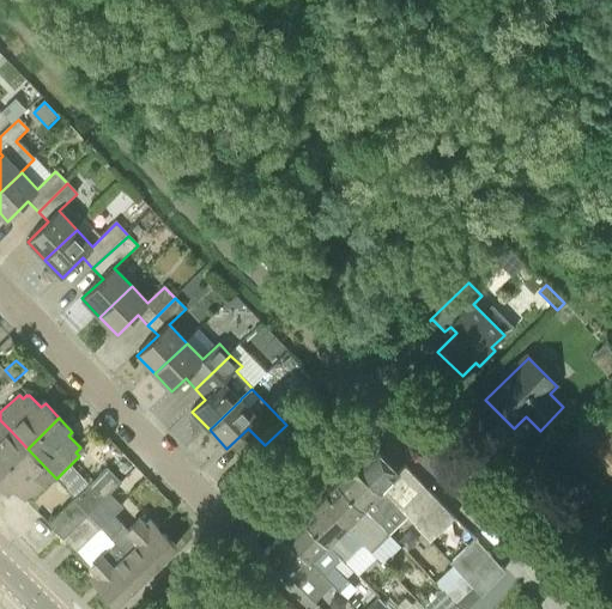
[(0,474),(28,449),(11,431),(0,420),(0,474)]
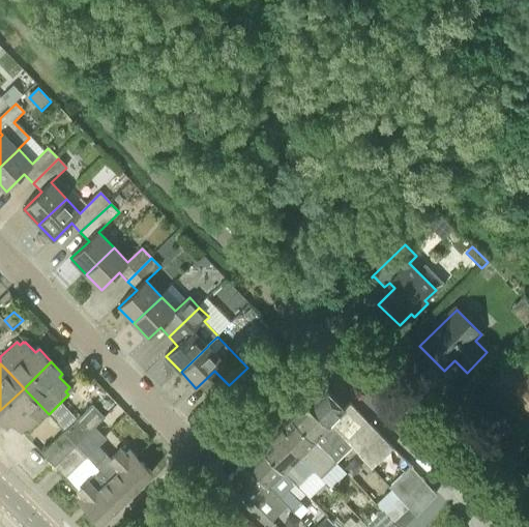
[(527,418),(528,417),(528,376),(517,366),(495,386),(527,418)]
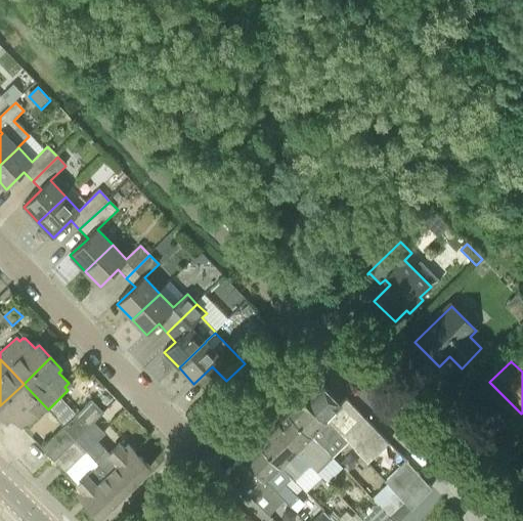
[(351,445),(368,465),(389,444),(346,399),(341,404),(320,382),(310,392),(309,391),(303,397),(351,445)]
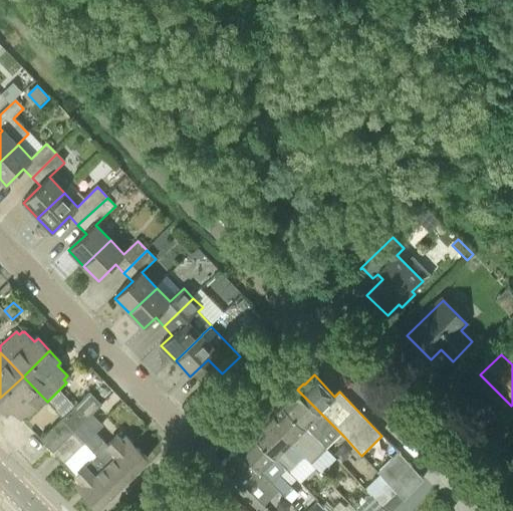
[(27,421),(47,402),(23,376),(0,398),(0,406),(8,414),(11,411),(21,421),(24,418),(27,421)]
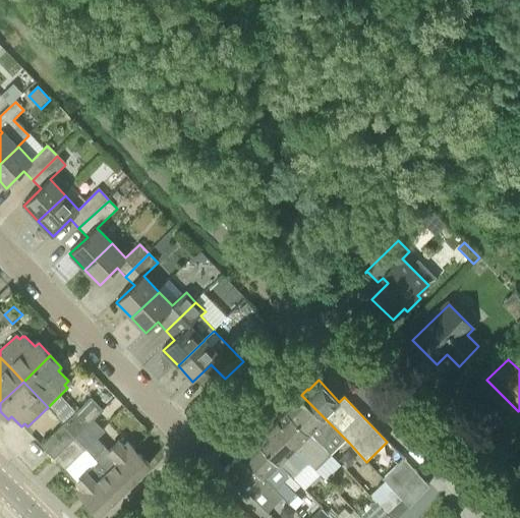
[(366,462),(349,443),(301,395),(295,401),(295,402),(287,411),(309,434),(322,446),(331,455),(346,441),(366,462)]
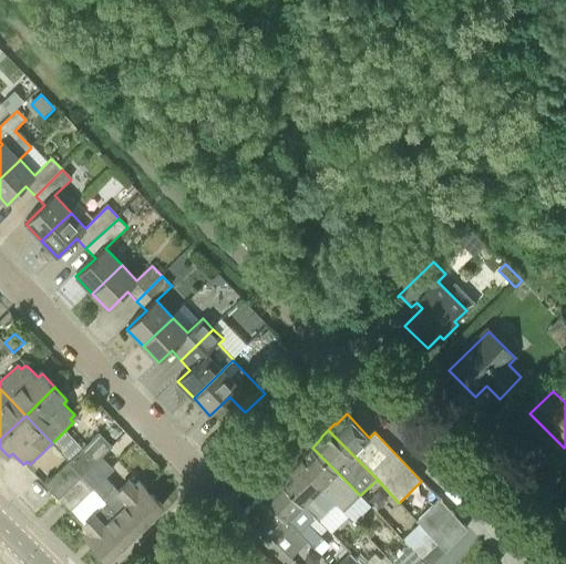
[(81,478),(96,463),(112,448),(99,434),(69,463),(81,478)]
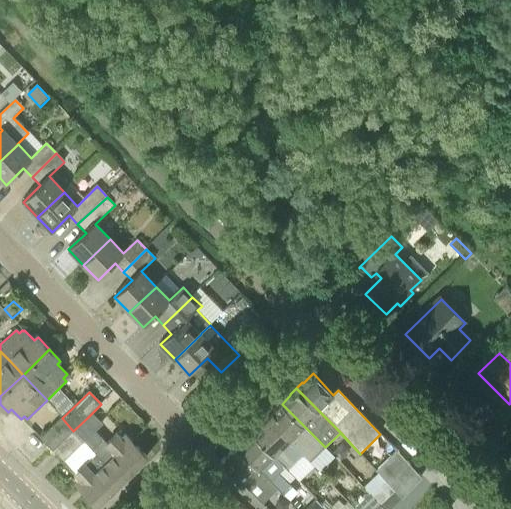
[(309,445),(316,438),(304,426),(282,404),(267,418),(309,461),(317,453),(309,445)]
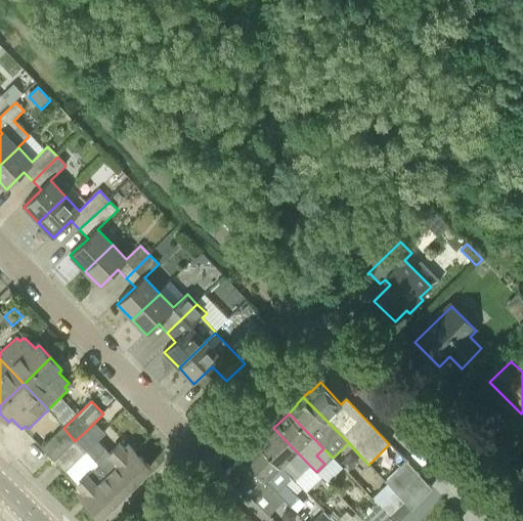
[(316,472),(273,428),(258,443),(280,466),(281,466),(293,477),(307,464),(316,472)]
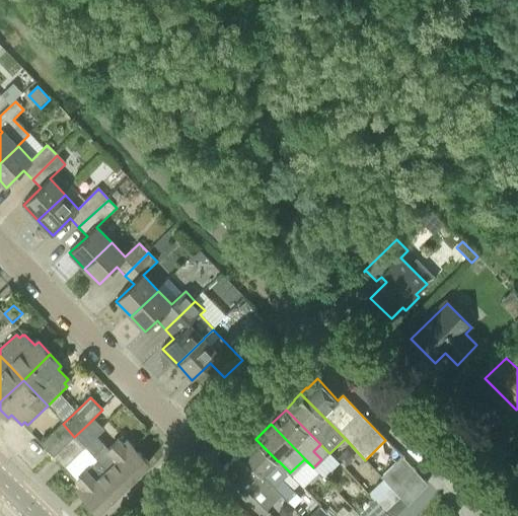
[(53,459),(80,488),(78,491),(99,513),(125,489),(106,470),(106,471),(95,481),(86,470),(96,460),(82,446),(74,437),(59,452),(53,459)]
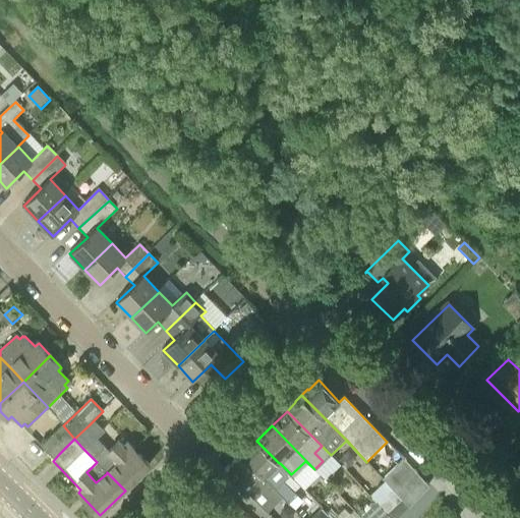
[(297,497),(283,482),(291,474),(280,463),(279,463),(256,441),(248,449),(247,448),(241,454),(276,491),(283,498),(289,504),(297,497)]
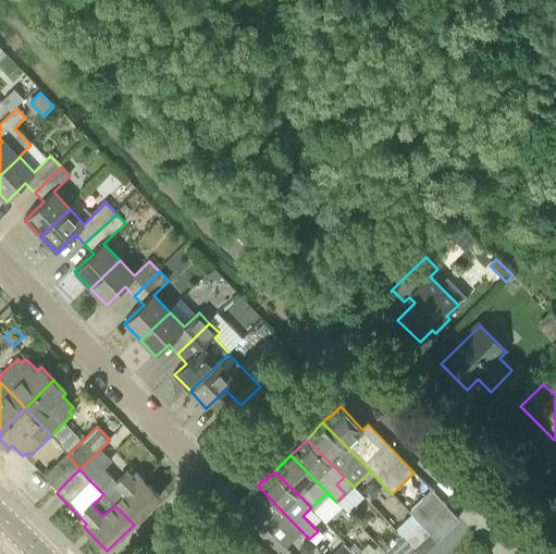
[(57,493),(63,485),(50,472),(44,479),(57,493)]
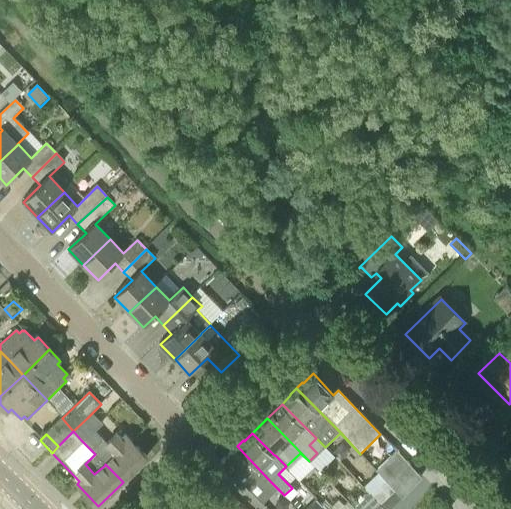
[(105,464),(123,482),(148,458),(125,435),(121,439),(116,434),(105,445),(114,455),(105,464)]
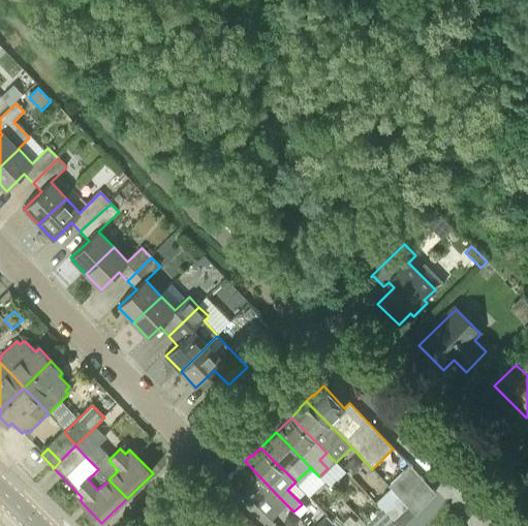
[(229,477),(271,521),(287,505),(280,498),(245,461),(238,468),(239,468),(229,477)]
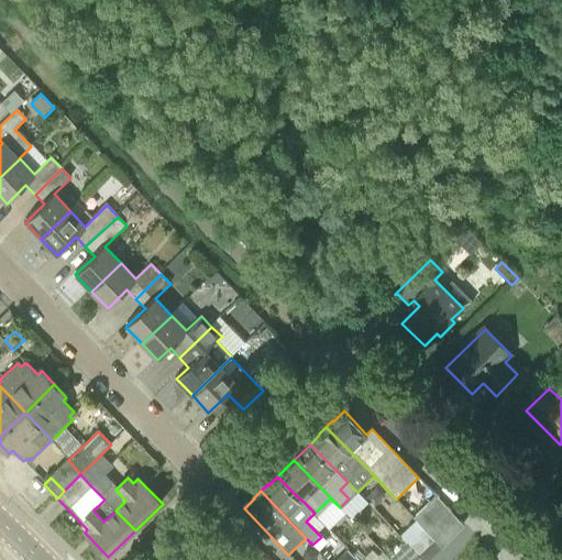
[(414,519),(416,523),(427,535),(451,512),(438,497),(414,519)]
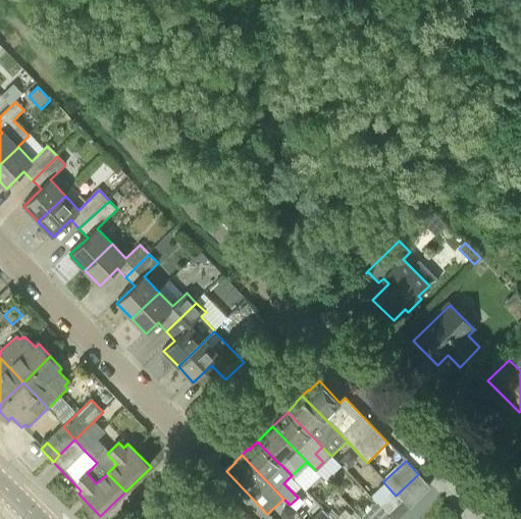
[(409,509),(410,509),(430,487),(418,474),(396,496),(409,509)]
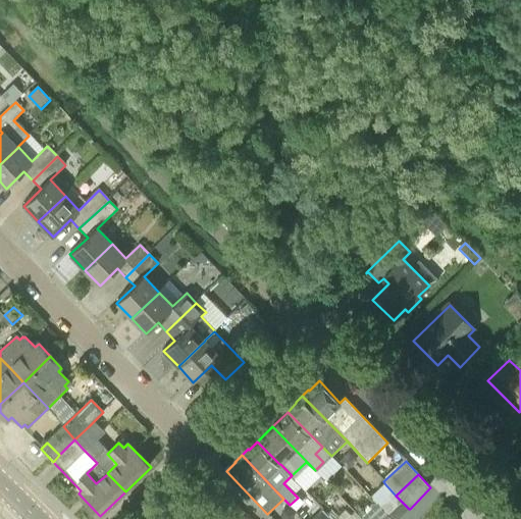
[(399,518),(409,509),(396,496),(385,484),(370,500),(389,518),(399,518)]
